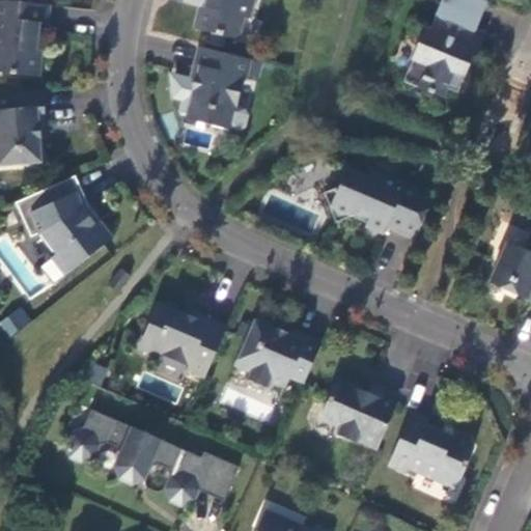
[(52,5),(0,0),(0,71),(42,75),(44,51),(38,50),(42,23),(50,24),(52,5)]
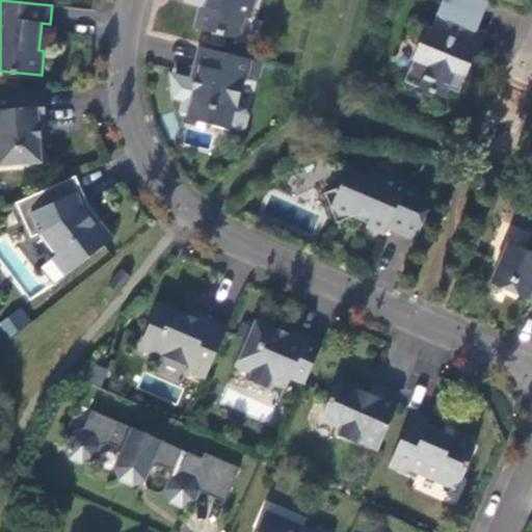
[(207,0),(206,5),(201,3),(195,28),(235,37),(242,33),(246,16),(251,18),(256,0),(207,0)]
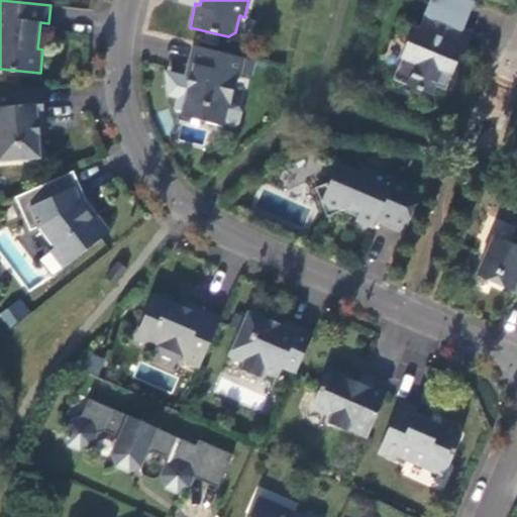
[(473,1),(470,0),(429,0),(424,15),(428,17),(423,30),(413,26),(406,44),(416,48),(411,61),(407,60),(398,82),(431,95),(434,86),(445,90),(459,55),(461,56),(462,55),(463,55),(464,53),(472,33),(461,29),(473,1)]
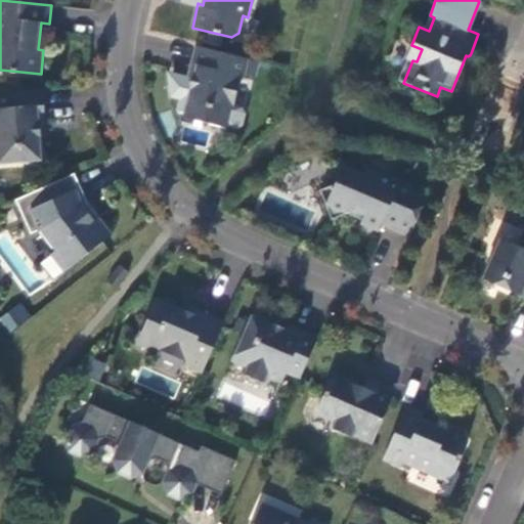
[(171,96),(188,100),(184,116),(227,127),(227,125),(237,128),(243,124),(246,113),(243,106),(232,104),(239,76),(244,77),(249,58),(197,45),(195,46),(199,47),(194,63),(191,62),(188,76),(174,73),(175,82),(169,83),(171,96)]
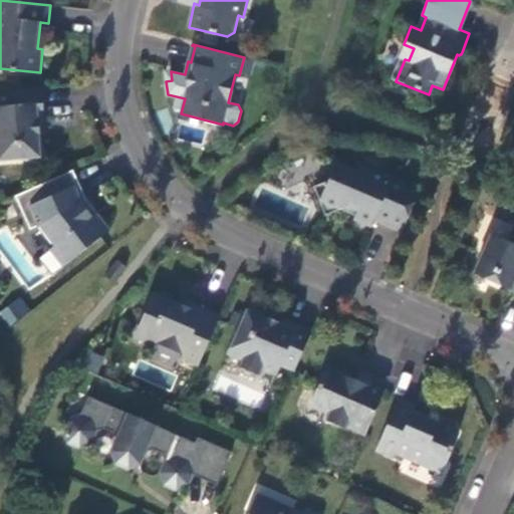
[(43,118),(40,88),(0,91),(0,99),(1,106),(0,106),(0,160),(40,157),(38,136),(37,119),(43,118)]
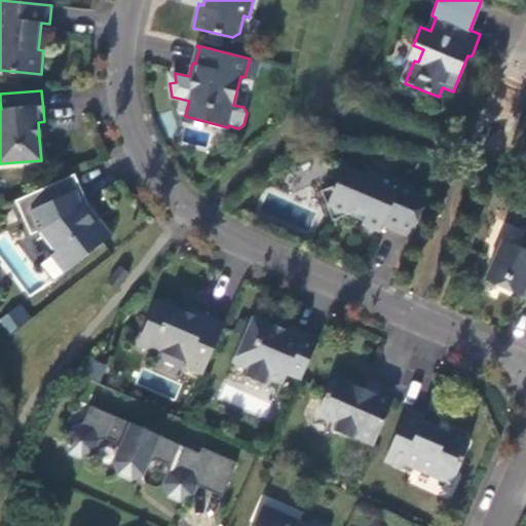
[(412,236),(428,198),(414,192),(416,187),(390,175),(388,178),(370,170),(367,176),(344,165),(336,184),(322,189),(333,220),(355,211),(366,215),(363,223),(380,230),(383,223),(412,236)]
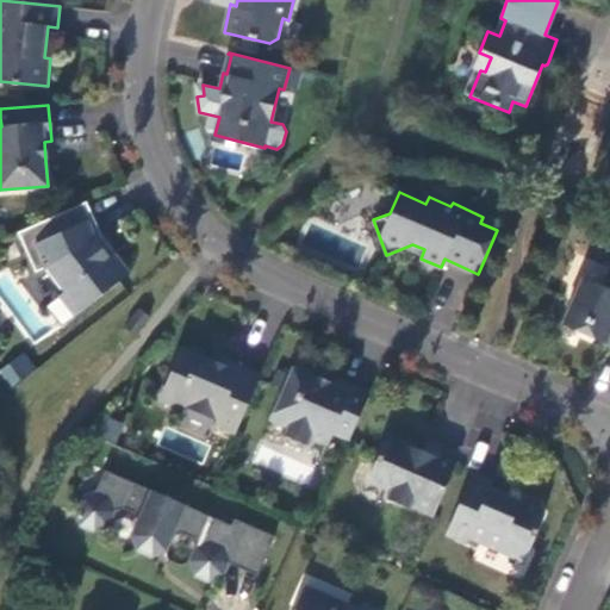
[(88,201),(20,232),(38,272),(49,268),(63,288),(67,292),(62,296),(78,316),(120,284),(128,278),(98,238),(104,236),(88,201)]
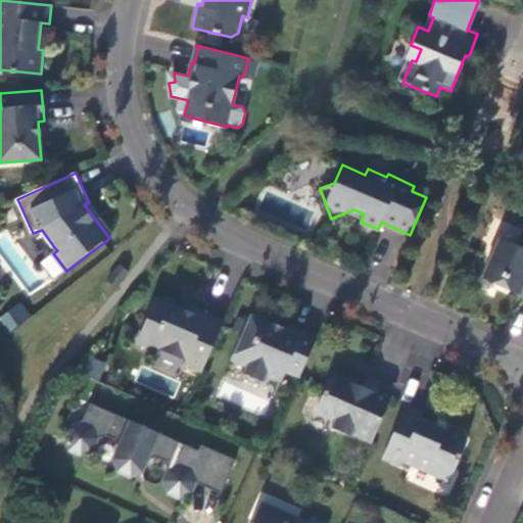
[(522,233),(518,245),(501,238),(483,279),(521,294),(522,289),(522,233)]
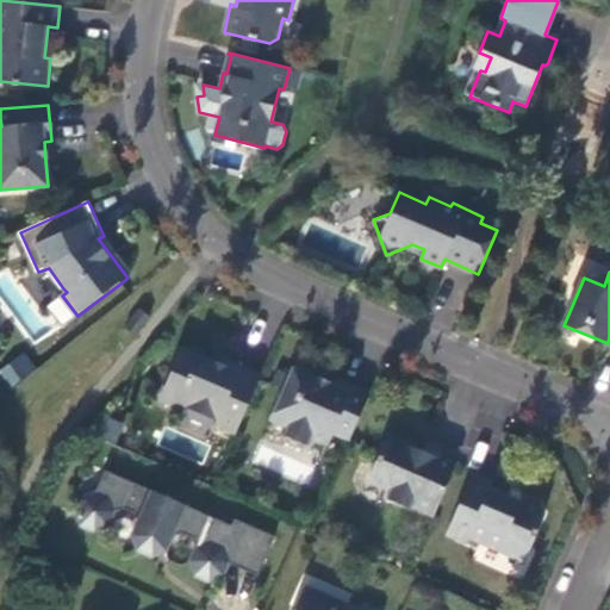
[(151,316),(141,307),(126,327),(136,335),(151,316)]
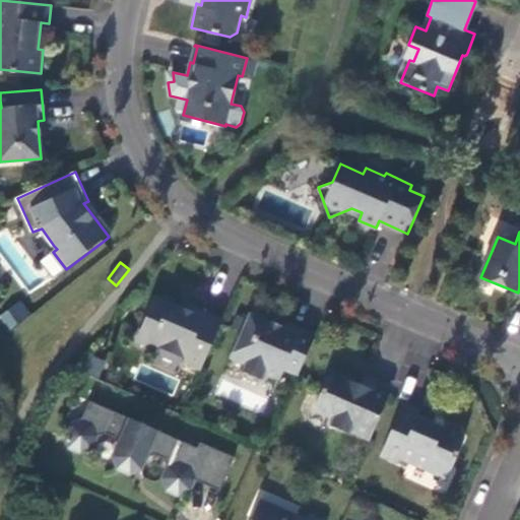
[(184,361),(202,368),(222,318),(221,318),(220,320),(205,313),(206,311),(190,304),(188,309),(155,296),(138,335),(186,355),(184,361)]
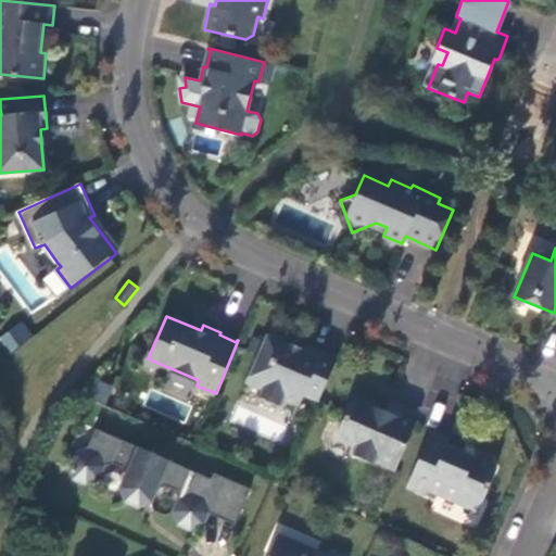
[(0,332),(0,340),(5,351),(33,339),(25,321),(0,332)]
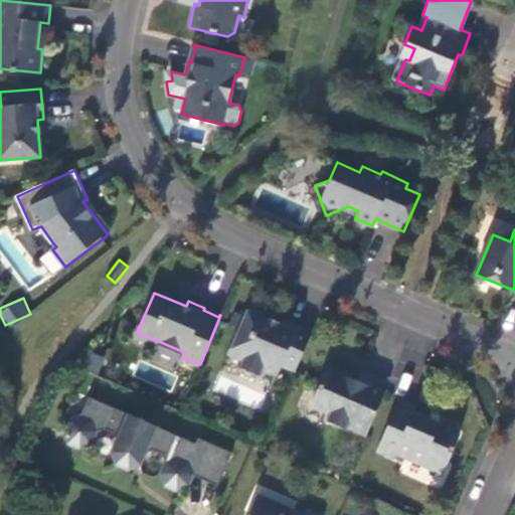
[(282,364),(296,370),(305,348),(313,331),(285,320),(281,329),(273,325),(275,321),(248,310),(229,353),(243,359),(240,366),(261,375),(264,368),(278,374),(282,364)]
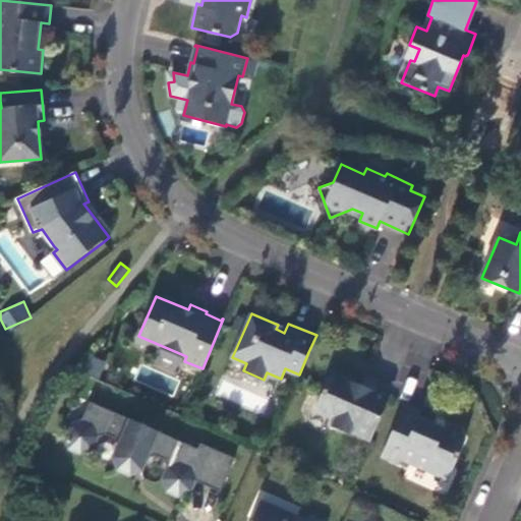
[(352,430),(370,439),(393,386),(392,388),(365,377),(366,373),(361,384),(331,370),(314,408),(333,416),(330,423),(351,432),(352,430)]
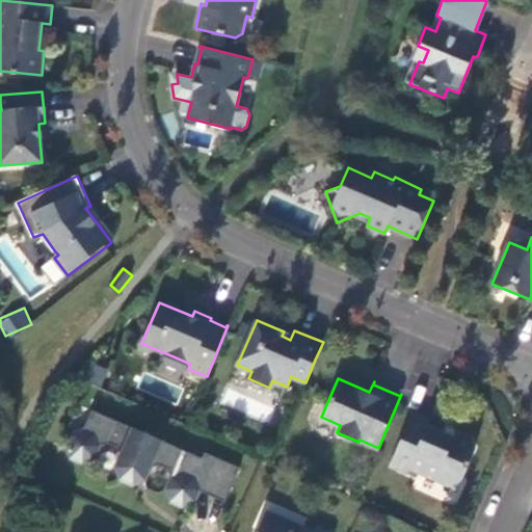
[(203,457),(92,409),(83,429),(72,434),(68,445),(72,455),(83,460),(94,456),(99,446),(108,443),(117,447),(122,456),(117,466),(122,477),(133,482),(143,478),(149,469),(159,464),(168,469),(171,478),(167,488),(171,499),(183,504),(193,500),(200,490),(224,503),(240,467),(205,452),(203,457)]
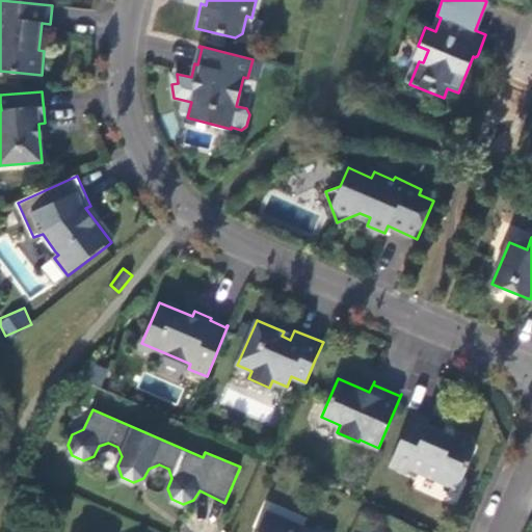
[(414,411),(413,410),(390,463),(407,472),(409,467),(435,478),(439,473),(459,482),(476,445),(473,436),(455,429),(453,434),(428,424),(430,419),(429,418),(428,421),(413,415),(414,411)]
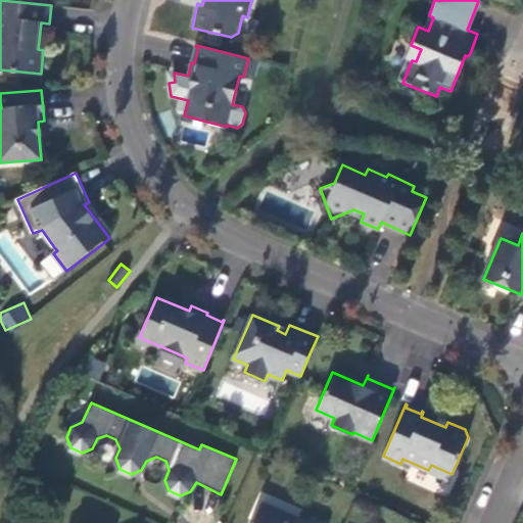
[(34,471),(21,466),(14,481),(28,486),(34,471)]
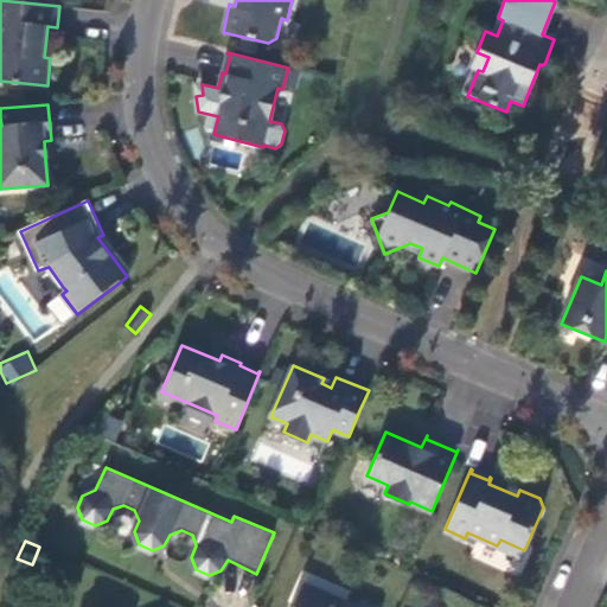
[(377,606),(360,599),(358,605),(352,604),(327,592),(325,598),(306,590),(298,594),(292,606),(377,606)]
